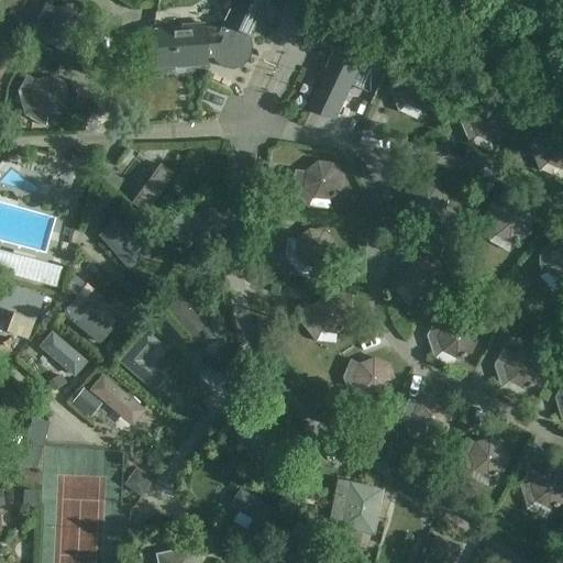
[(0,0),(0,11),(4,14),(18,10),(22,0),(0,0)]
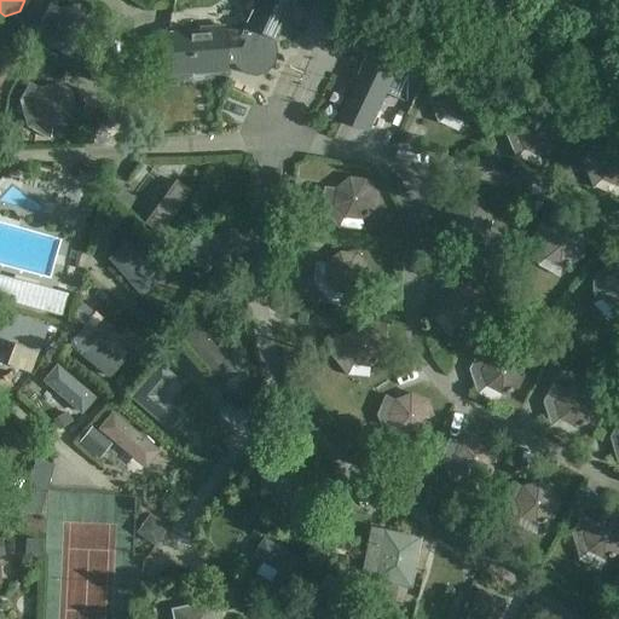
[(258,0),(246,27),(261,34),(275,41),(294,0),(258,0)]
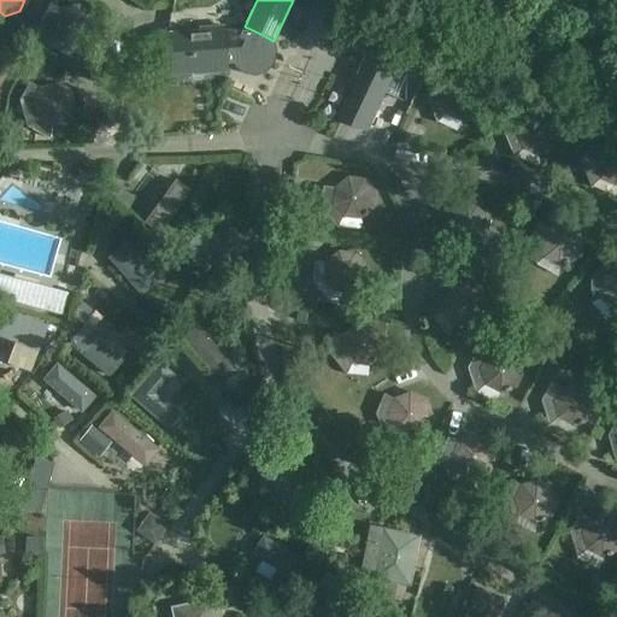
[(62,10),(51,4),(40,22),(47,47),(58,39),(71,47),(87,42),(95,29),(90,13),(77,6),(62,10)]
